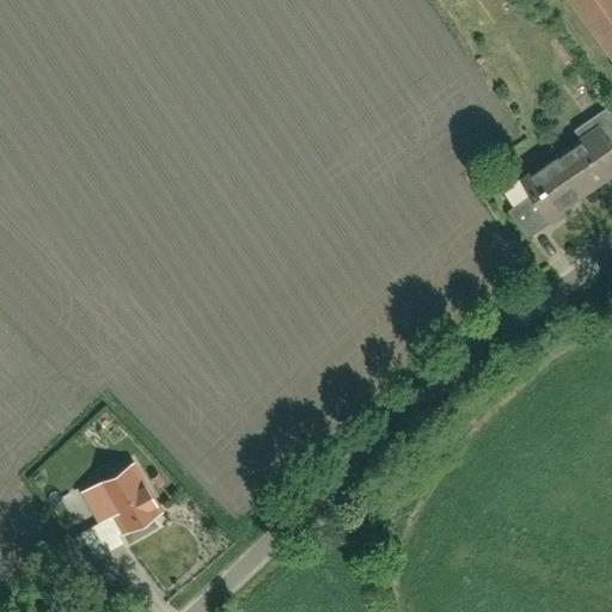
[(611,0),(588,0),(611,36),(611,0)]
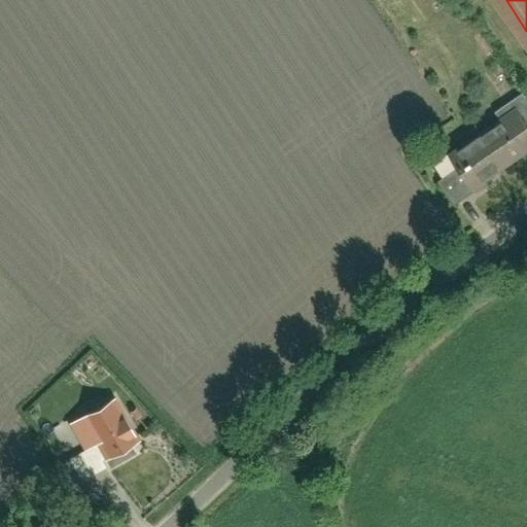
[(526,98),(523,93),(511,101),(517,110),(518,109),(526,121),(526,98)]
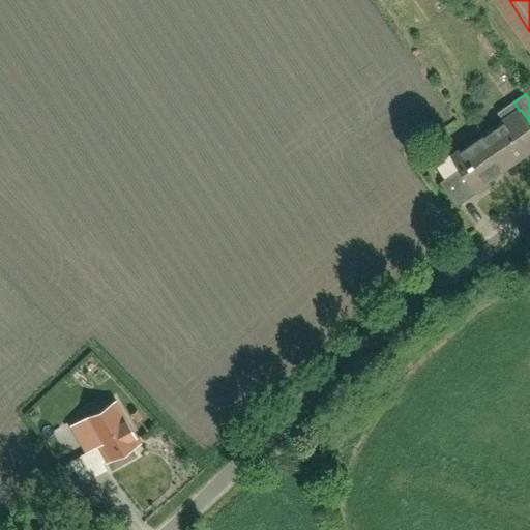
[(520,111),(484,135),(506,167),(529,150),(529,122),(521,110),(520,111)]
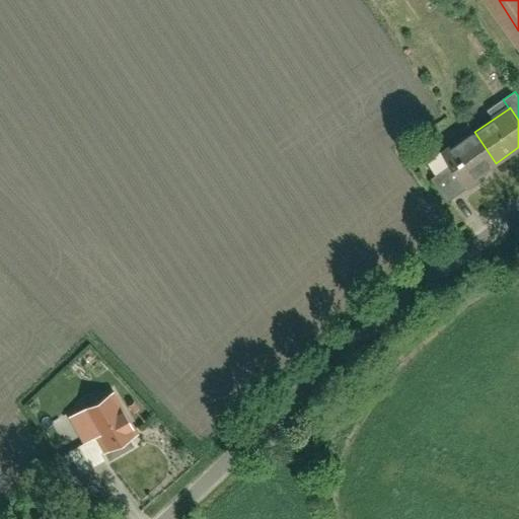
[(496,163),(474,132),(443,153),(442,151),(427,161),(436,175),(432,178),(448,202),(478,180),(476,177),(496,163)]
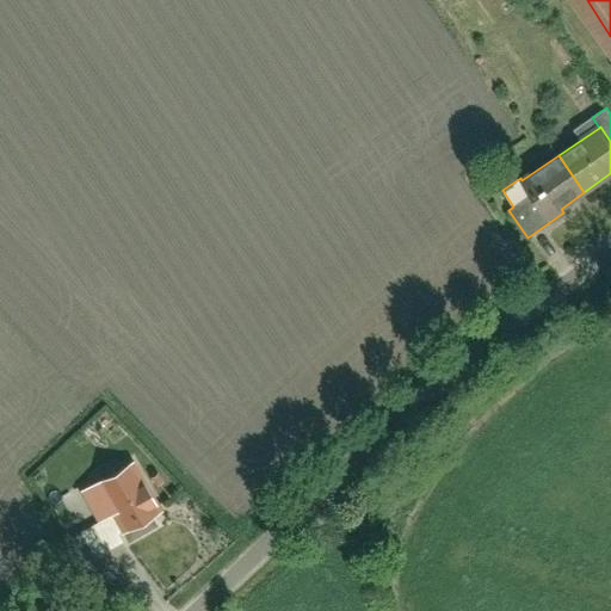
[(140,462),(103,481),(130,532),(167,512),(140,462)]
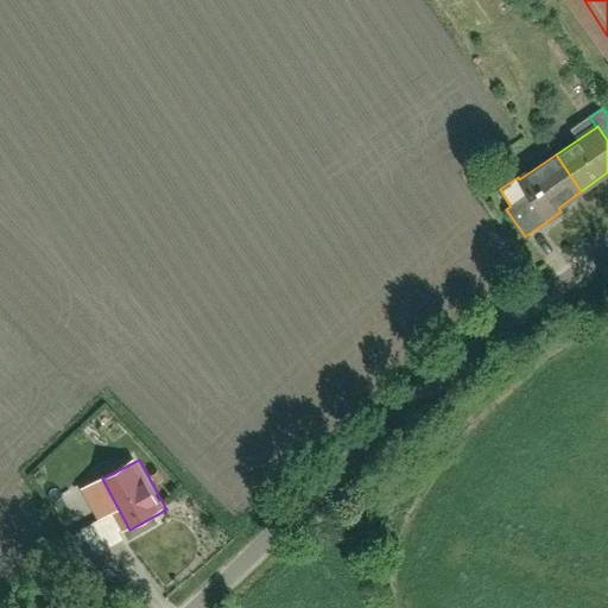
All buildings are outlined.
